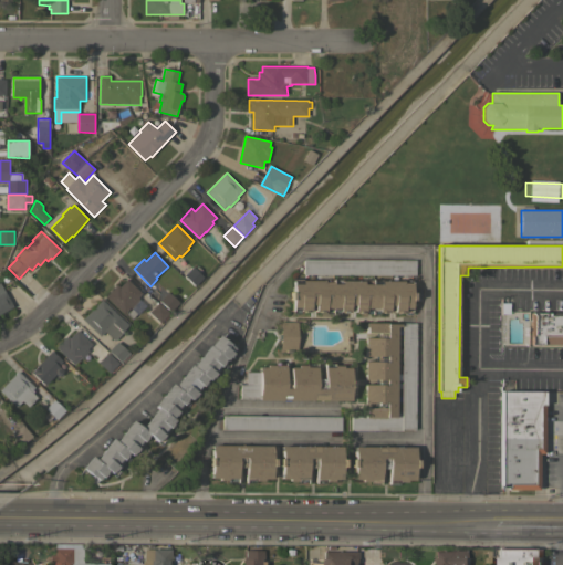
[(417,260),(417,275),(305,275),(305,260),(417,260)]
